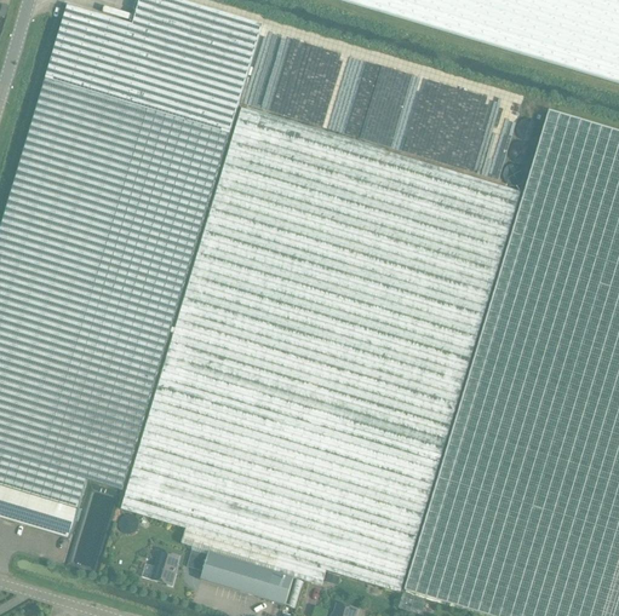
[(262,22),(188,0),(137,0),(131,22),(67,3),(45,76),(0,223),(0,483),(78,507),(86,478),(121,488),(229,131),(262,22)]
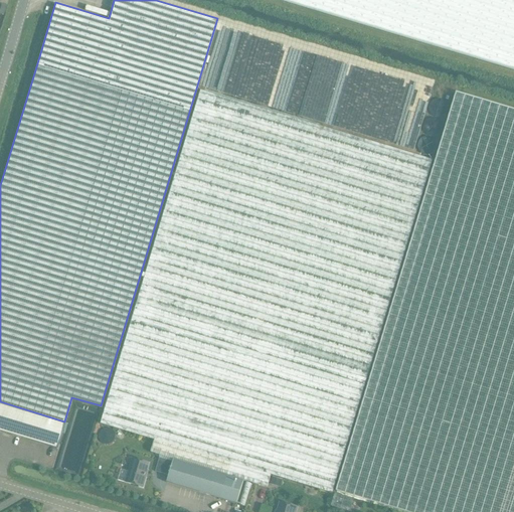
[(288,0),(513,66),(513,0),(288,0)]
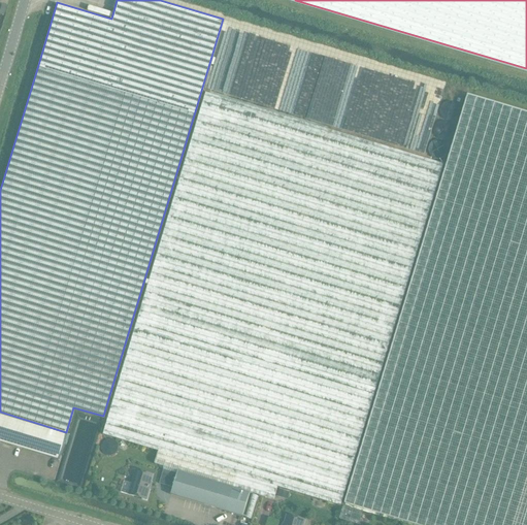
[(174,455),(277,485),(339,503),(442,162),(205,90),(102,433),(157,449),(154,462),(171,467),(174,455)]
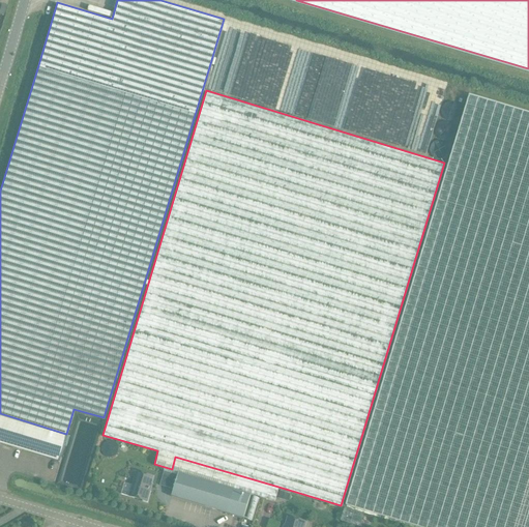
[(528,526),(528,110),(469,92),(345,503),(424,526),(528,526)]
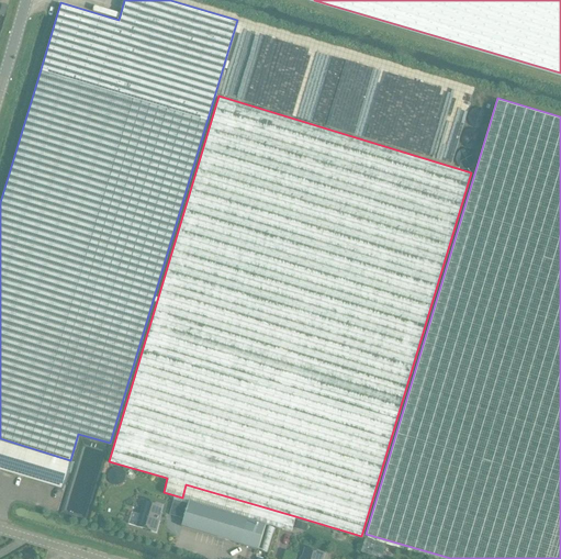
[(70,460),(0,438),(0,468),(62,488),(70,460)]
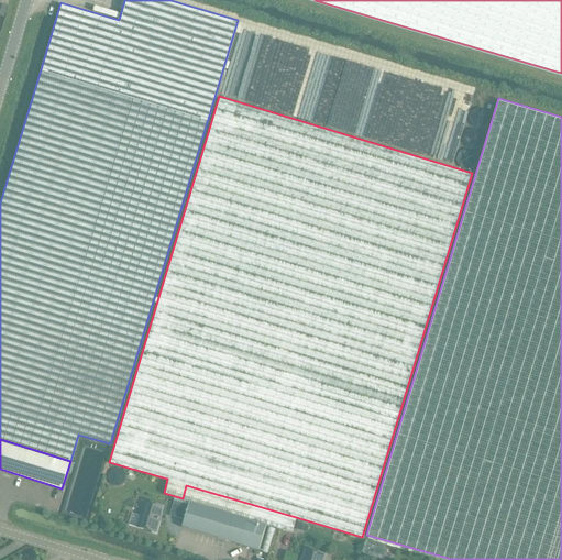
[(293,530),(296,517),(186,485),(183,498),(189,501),(182,526),(259,549),(266,523),(293,530)]
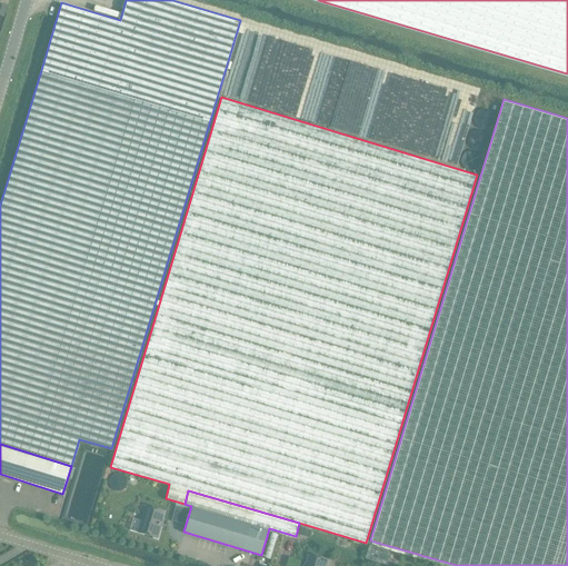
[(160,525),(165,510),(147,505),(138,532),(158,537),(161,526),(160,525)]
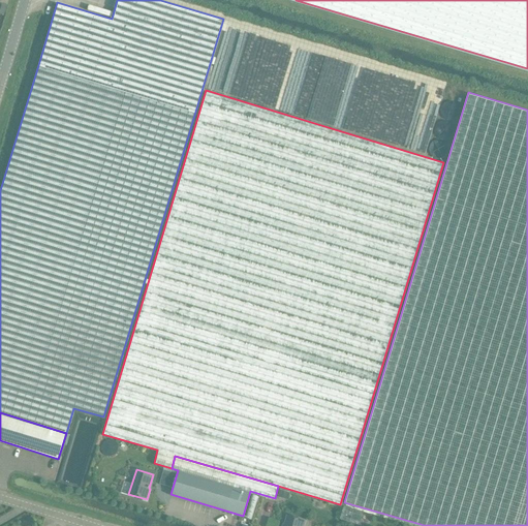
[(302,525),(305,519),(287,515),(284,525),(302,525)]
